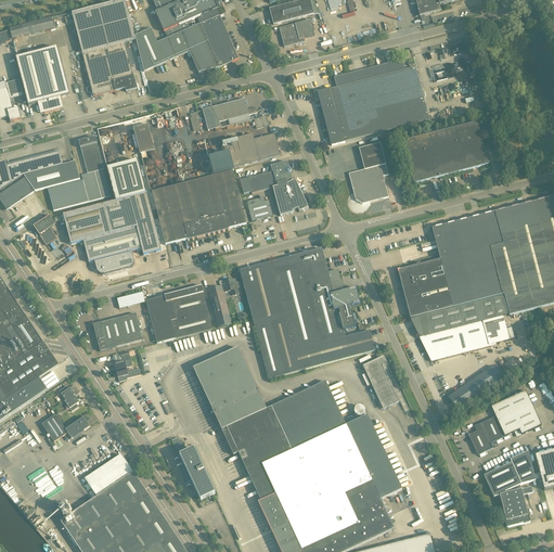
[(112,0),(71,11),(81,52),(92,94),(124,87),(125,89),(136,87),(126,46),(128,46),(127,40),(124,41),(124,40),(134,38),(125,0),(112,0)]
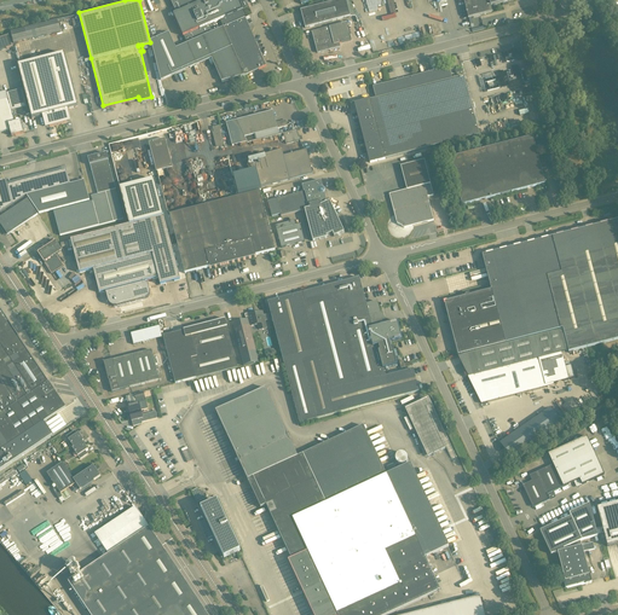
[(185,40),(174,45),(168,29),(149,38),(160,77),(184,67),(195,62),(211,56),(220,79),(243,73),(246,71),(249,70),(265,63),(246,21),(243,15),(241,7),(242,7),(238,0),(171,0),(175,10),(172,11),(182,33),(183,33),(186,40),(185,40)]
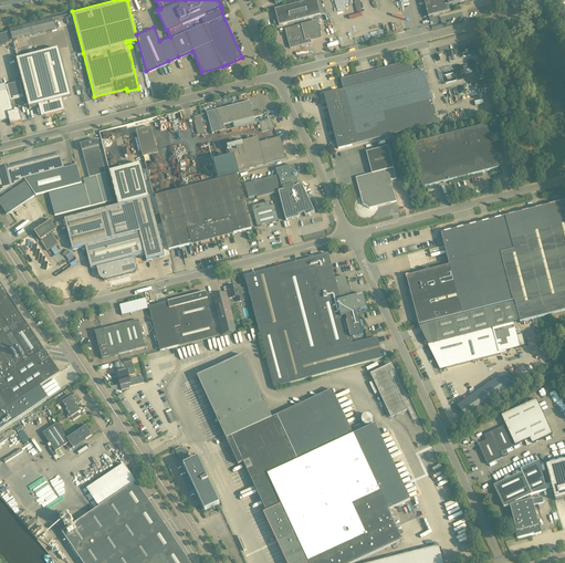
[(299,0),(273,7),(278,23),(318,12),(315,0),(299,0)]
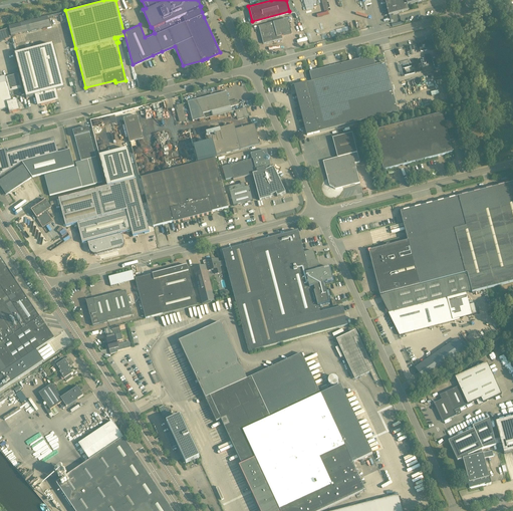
[(286,0),(289,11),(294,10),(289,0),(286,0)]
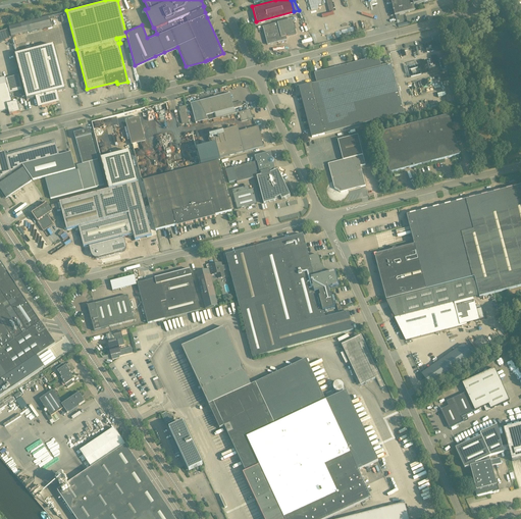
[(404,10),(414,7),(413,3),(412,0),(391,0),(394,12),(404,10)]
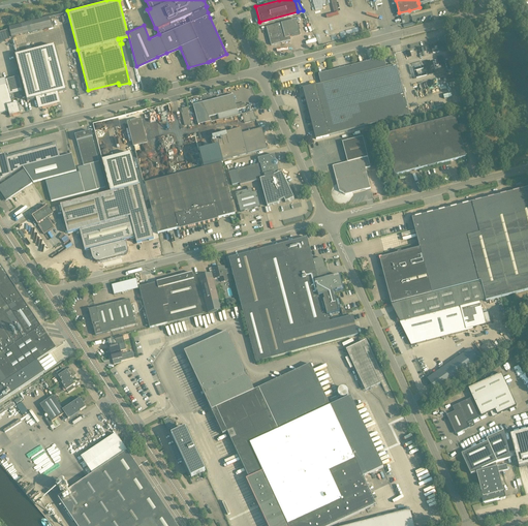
[(51,24),(48,14),(8,25),(9,31),(10,34),(51,24)]
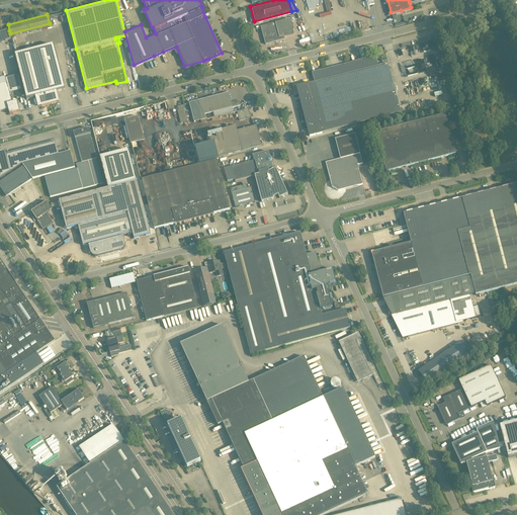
[(260,24),(264,41),(283,36),(283,33),(292,30),(289,16),(260,24)]
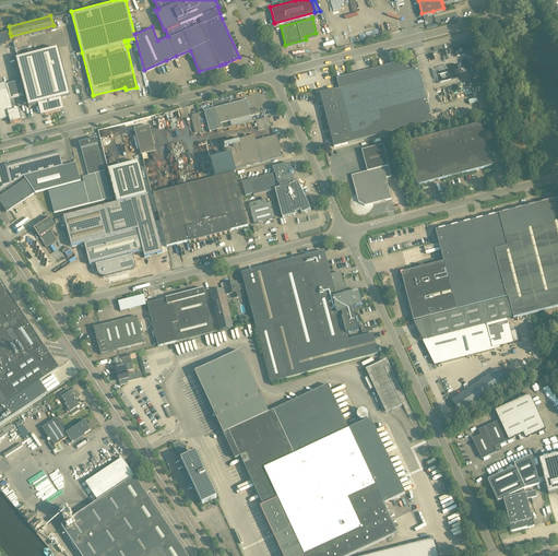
[(8,33),(7,30),(0,32),(0,43),(10,39),(8,33)]
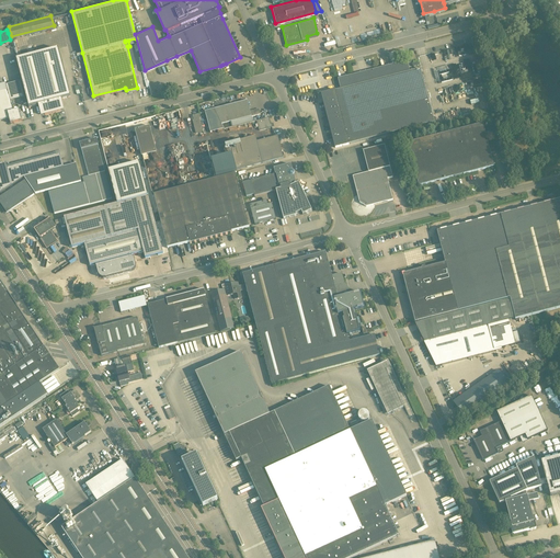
[(457,37),(458,43),(463,42),(464,49),(466,48),(465,41),(470,40),(468,33),(460,35),(461,36),(457,37)]
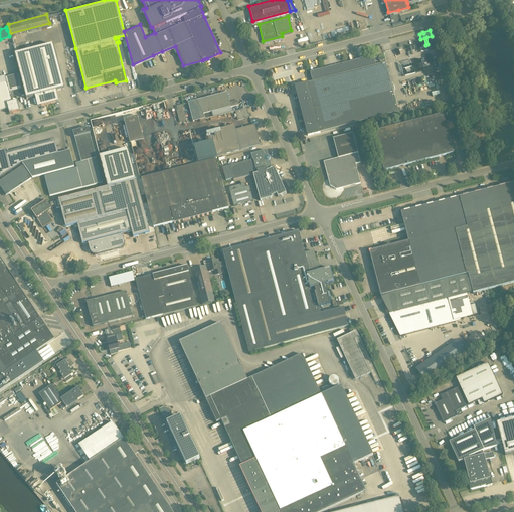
[(39,101),(40,103),(41,103),(52,100),(56,99),(56,97),(54,89),(63,87),(52,42),(14,52),(25,97),(30,95),(35,94),(37,102),(39,101)]
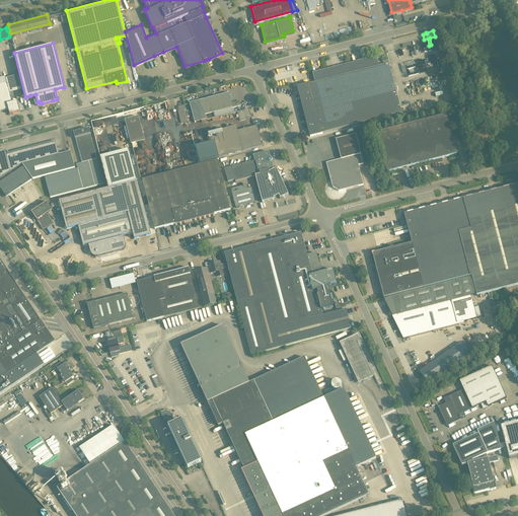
[(387,61),(378,64),(375,54),(311,70),(314,80),(296,84),(309,134),(400,111),(387,61)]
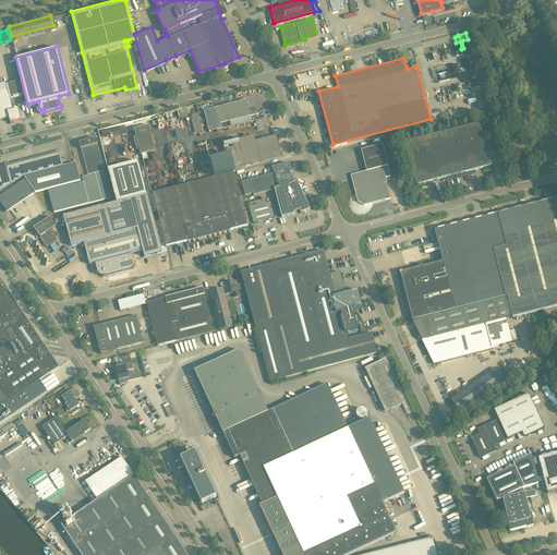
[(457,82),(453,82),(455,94),(465,93),(464,89),(469,88),(468,85),(457,86),(457,82)]
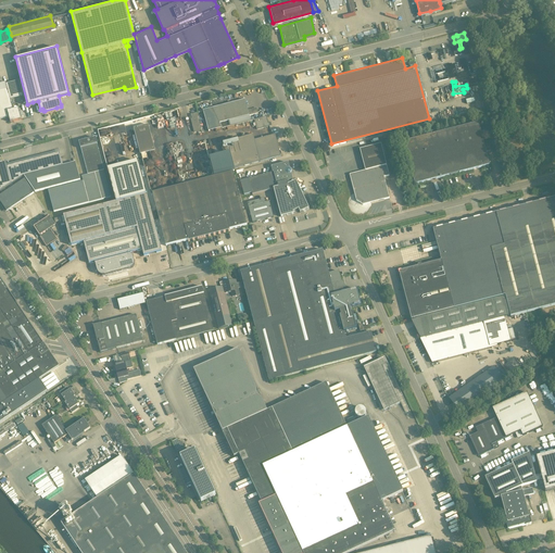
[(0,116),(8,114),(9,120),(21,117),(17,105),(12,108),(9,97),(7,86),(0,88),(0,116)]
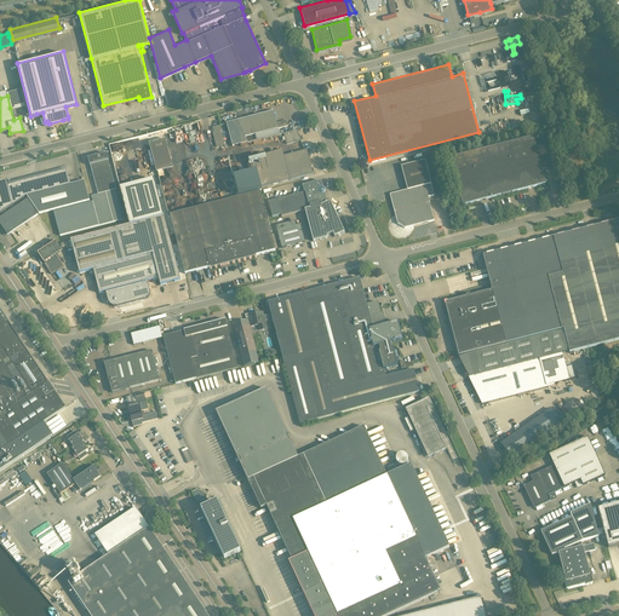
[(252,132),(276,126),(286,124),(285,117),(275,120),(271,108),(225,120),(231,143),(253,138),(252,132)]
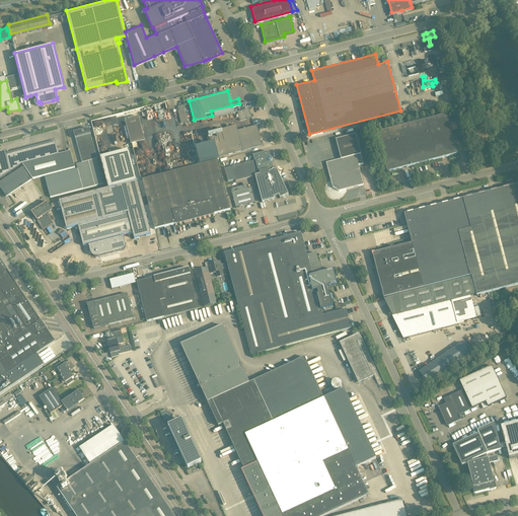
[(178,108),(177,108),(180,121),(187,120),(182,103),(177,104),(178,108)]
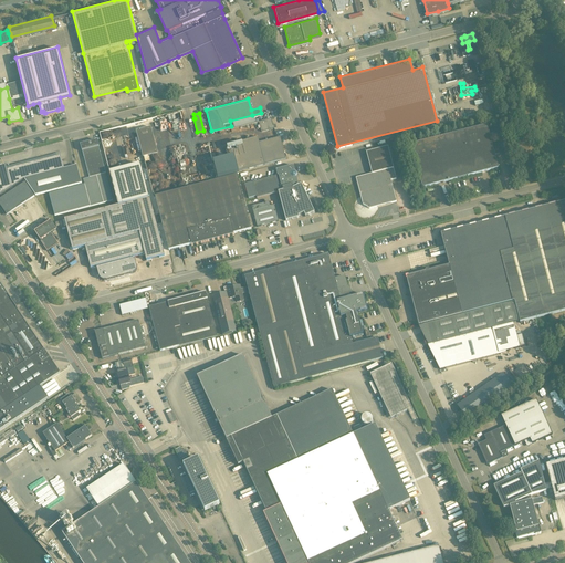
[(259,118),(261,129),(273,126),(272,123),(270,116),(259,118)]
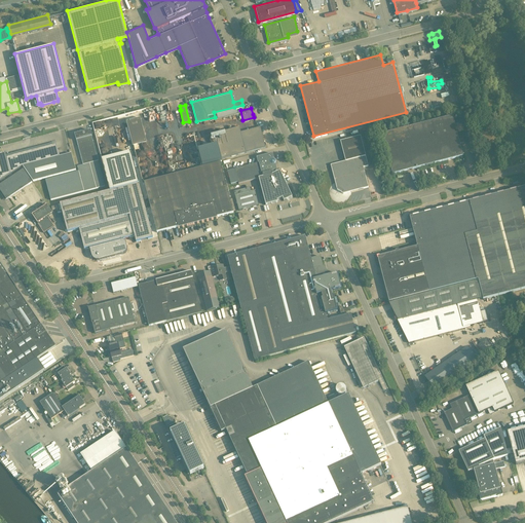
[(461,153),(458,141),(463,140),(462,136),(457,137),(451,113),(381,131),(391,172),(461,153)]
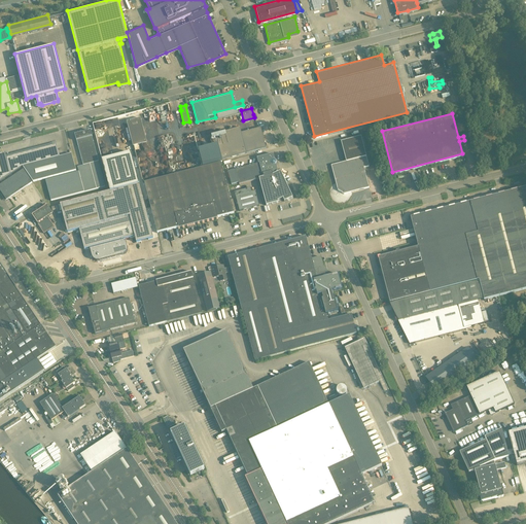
[(132,144),(146,140),(140,115),(126,119),(132,144)]
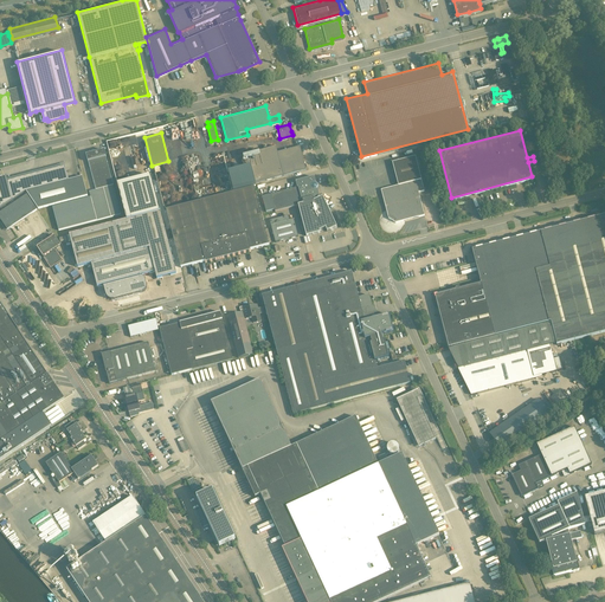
[(246,151),(255,180),(282,173),(276,150),(275,144),(246,151)]
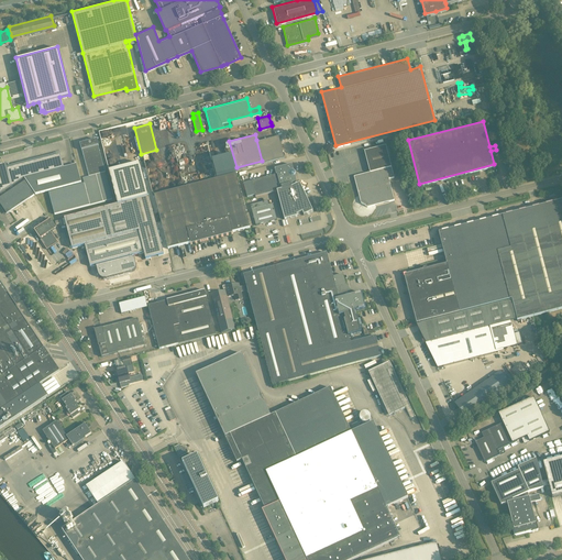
[(277,134),(256,140),(262,161),(283,155),(277,134)]
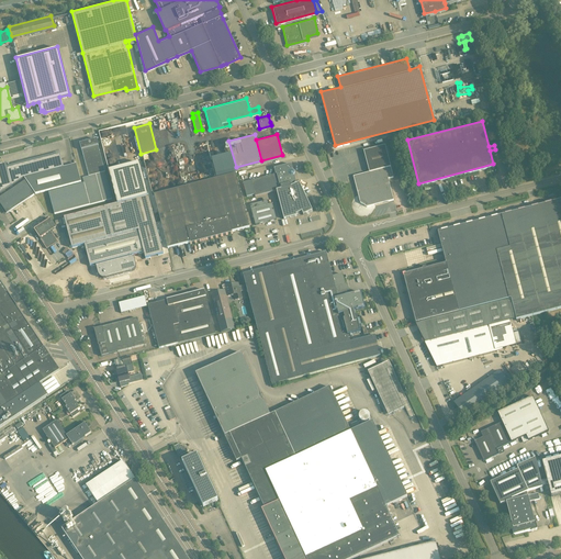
[(48,190),(54,212),(102,199),(111,197),(96,137),(87,140),(87,138),(78,141),(80,147),(88,174),(81,175),(83,180),(48,190)]
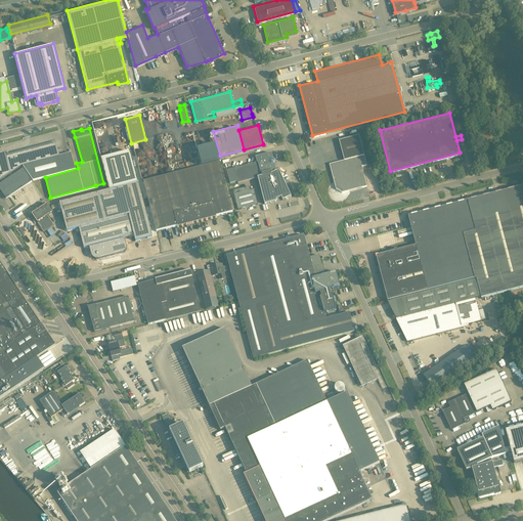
[(338,138),(343,158),(329,162),(335,186),(341,190),(365,184),(360,164),(365,163),(358,133),(338,138)]
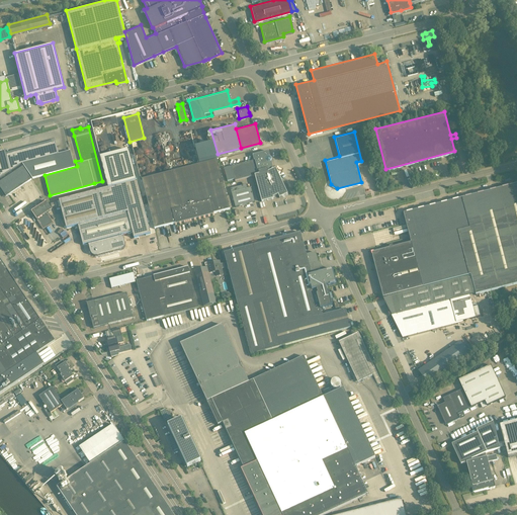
[(0,174),(20,162),(30,177),(74,165),(69,149),(63,151),(59,134),(16,145),(18,151),(14,152),(0,161),(0,174)]
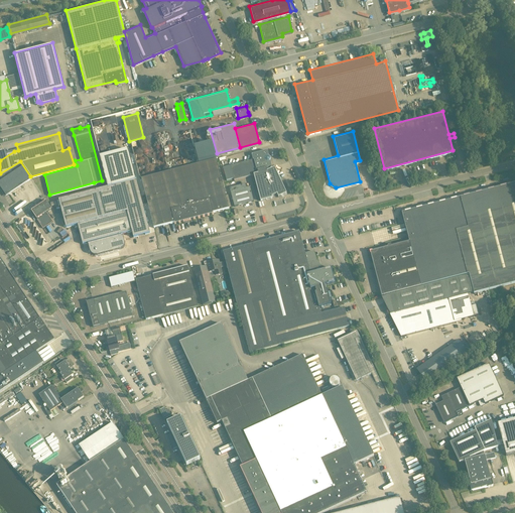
[(132,235),(149,231),(141,198),(143,198),(140,185),(138,186),(128,147),(99,154),(107,185),(71,195),(58,199),(66,226),(77,223),(82,242),(131,229),(132,235)]
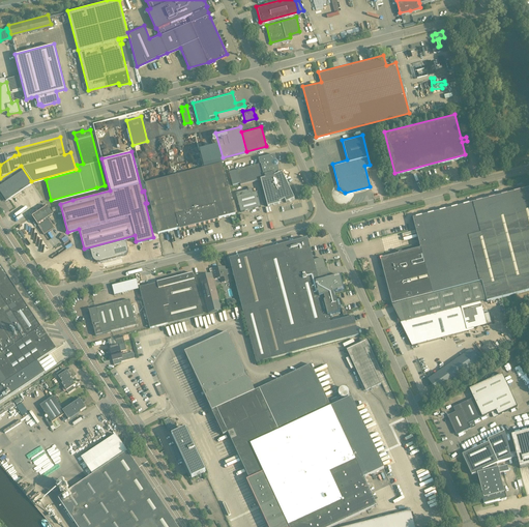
[(284,197),(285,200),(293,197),(281,170),(275,173),(273,169),(277,169),(276,164),(277,162),(276,159),(274,158),(273,153),(258,156),(259,162),(228,170),(232,183),(239,181),(239,182),(260,177),(267,204),(278,201),(278,200),(284,197)]
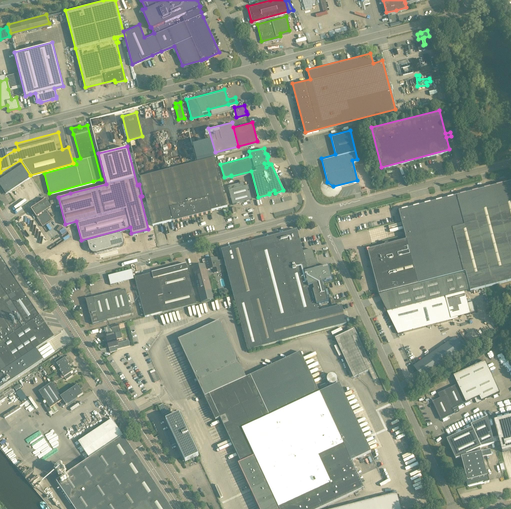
[(139,175),(152,224),(172,219),(172,220),(211,210),(210,209),(226,205),(214,156),(139,175)]
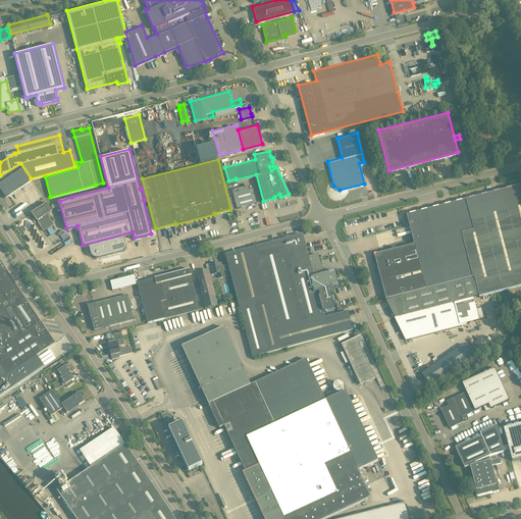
[(31,178),(22,165),(0,179),(0,188),(5,196),(31,178)]
